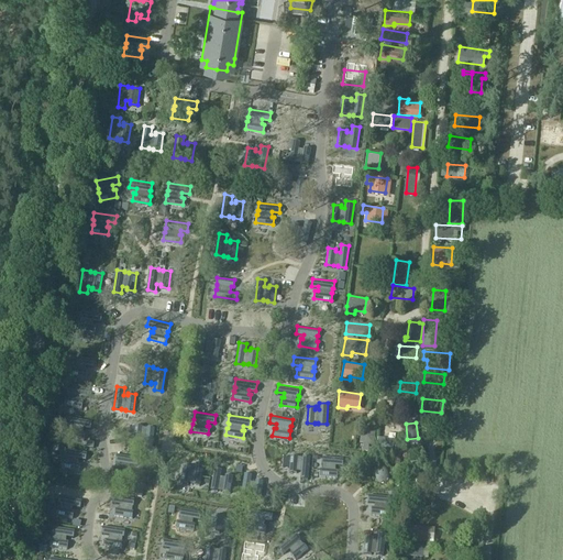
[(135,424),(133,441),(141,442),(141,439),(145,440),(145,447),(153,447),(155,426),(147,426),(143,426),(143,424),(135,424)]
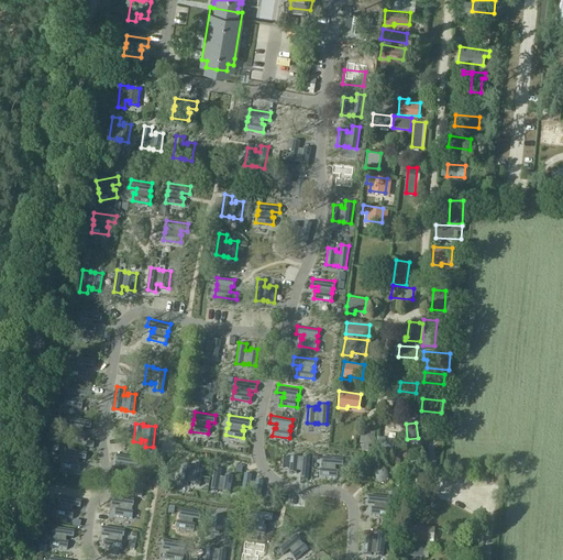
[(375,429),(361,427),(360,441),(373,442),(375,429)]
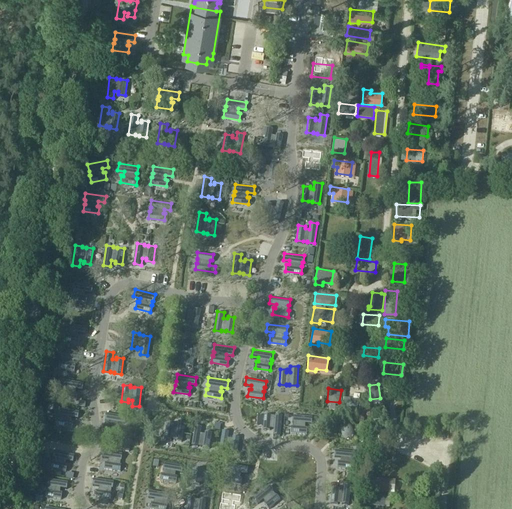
[(345,397),(345,404),(356,405),(357,398),(345,397)]
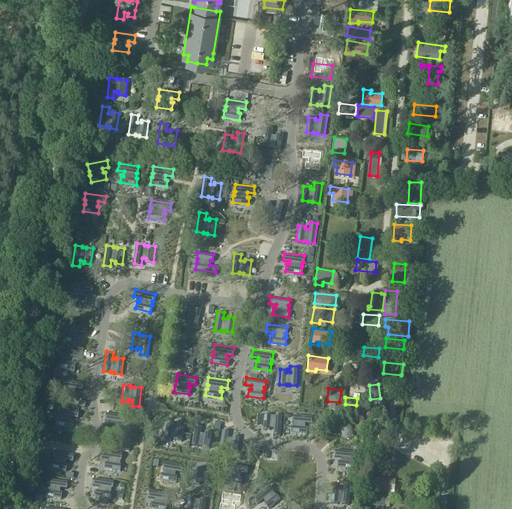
[(57,417),(56,424),(72,427),(73,420),(71,419),(71,416),(78,417),(79,410),(59,406),(58,413),(58,417),(57,417)]
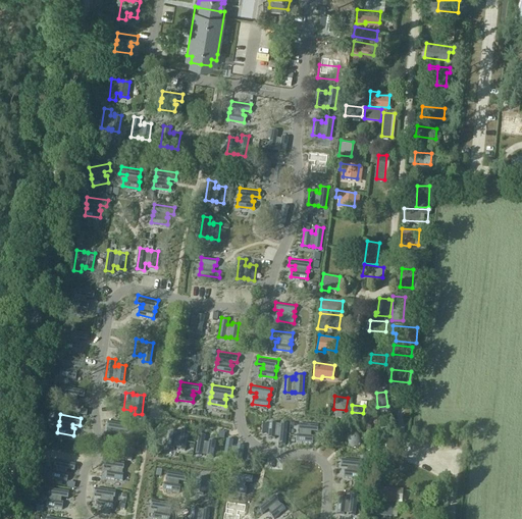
[(106,430),(105,437),(121,440),(122,433),(120,432),(120,428),(127,429),(128,422),(108,419),(107,426),(108,426),(107,430),(106,430)]
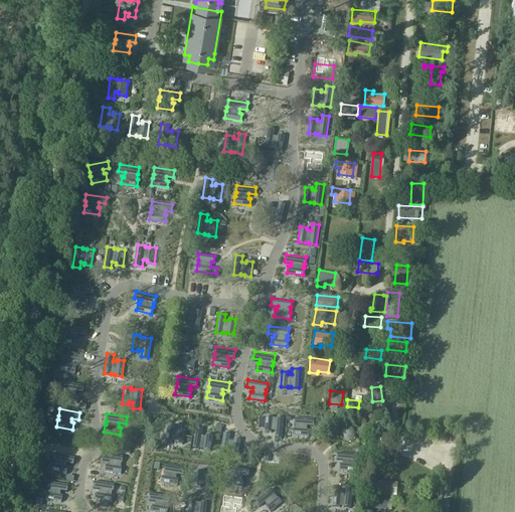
[(265,415),(264,431),(271,432),(271,430),(275,430),(274,436),(281,437),(283,416),(276,415),(276,416),(272,416),(272,415),(265,415)]
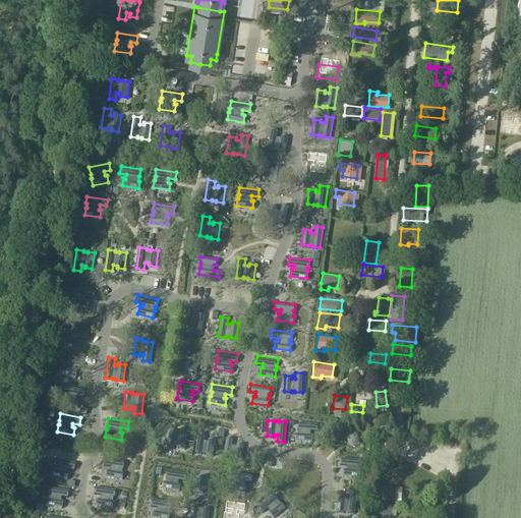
[(297,432),(296,439),(312,441),(312,434),(310,434),(311,429),(317,429),(317,422),(299,421),(298,428),(299,428),(298,433),(297,432)]
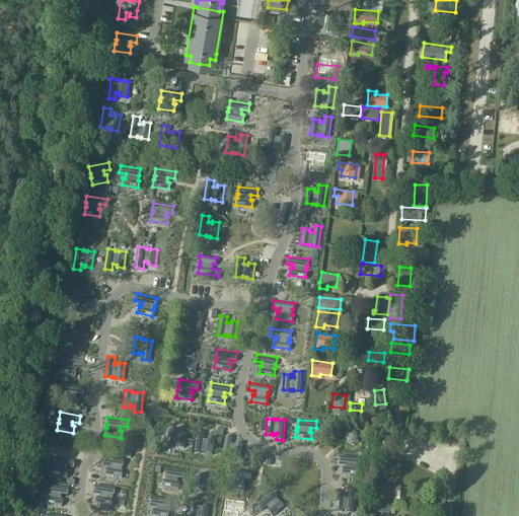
[(388,438),(384,423),(375,426),(380,441),(388,438)]
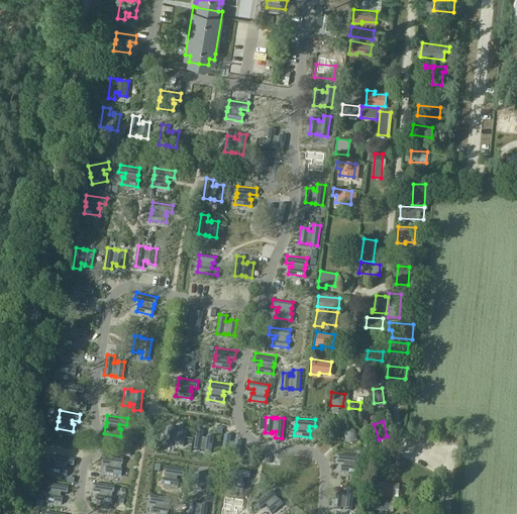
[(168,425),(166,441),(173,442),(173,441),(177,442),(184,443),(187,424),(180,423),(179,429),(175,429),(175,426),(168,425)]
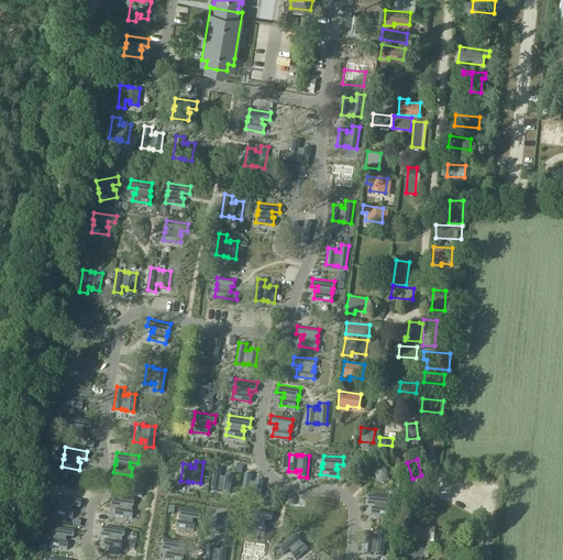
[(373,470),(375,475),(376,478),(379,480),(384,480),(389,478),(390,473),(390,469),(387,464),(383,462),(378,462),(375,465),(373,470)]
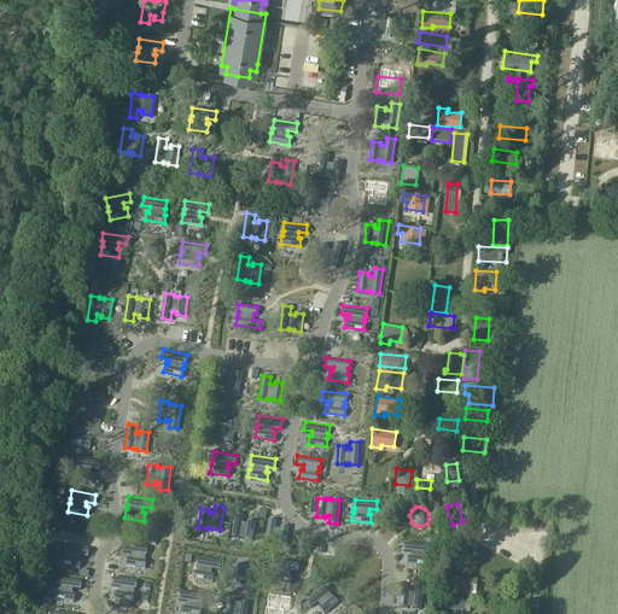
[(234,512),(231,534),(239,537),(239,536),(244,537),(244,538),(252,539),(256,520),(248,519),(246,521),(242,520),(243,513),(234,512)]
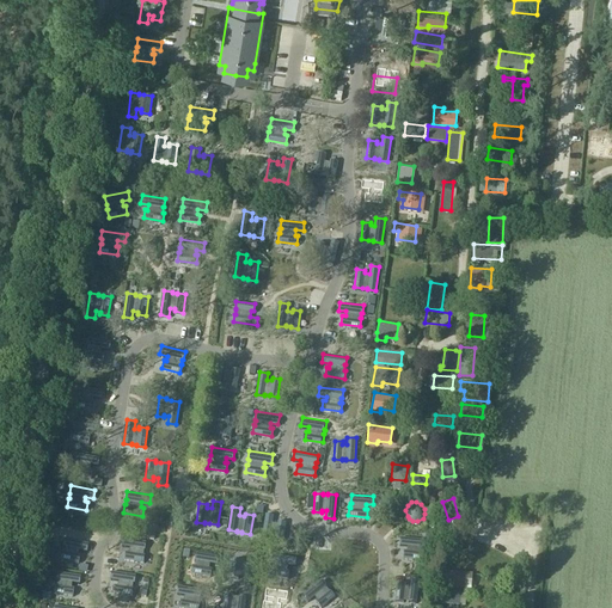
[(265,510),(262,534),(270,535),(270,534),(275,535),(275,536),(283,538),(286,519),(279,517),(277,520),(273,520),(274,511),(265,510)]
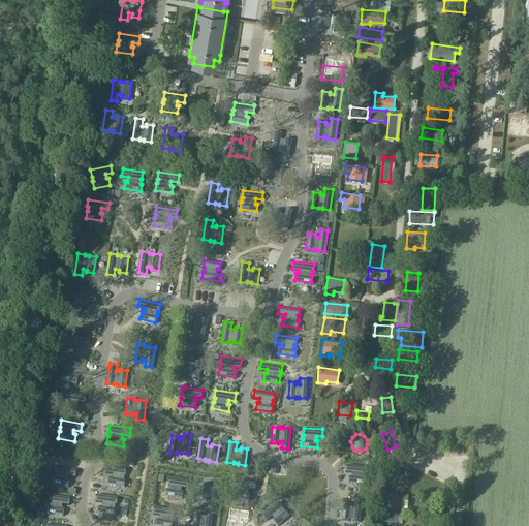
[(107,463),(106,470),(113,472),(113,475),(111,475),(110,483),(125,486),(126,478),(125,477),(126,474),(127,474),(128,467),(107,463)]
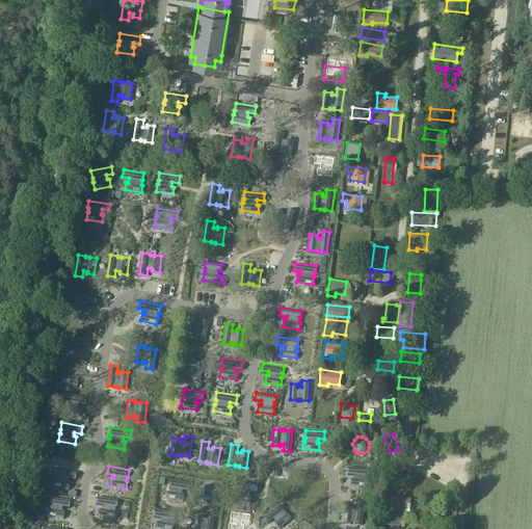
[(349,466),(348,473),(354,473),(353,477),(351,477),(350,484),(367,486),(368,479),(367,479),(368,475),(369,468),(349,466)]
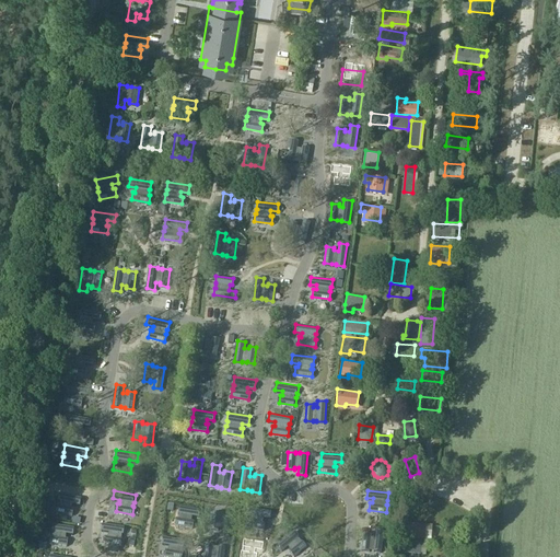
[(56,495),(53,511),(74,514),(78,497),(56,495)]
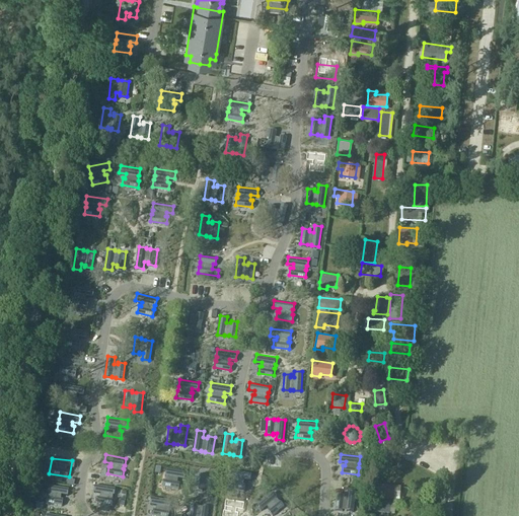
[(163,478),(162,486),(178,488),(179,481),(177,481),(178,476),(184,477),(186,470),(166,467),(164,474),(165,474),(164,478),(163,478)]
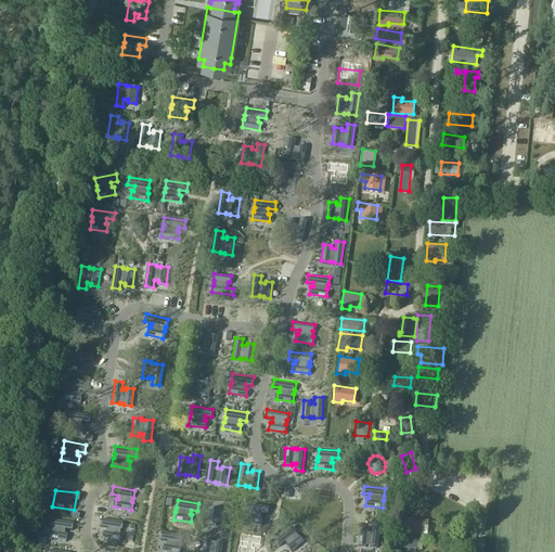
[(245,514),(244,522),(261,524),(262,516),(260,516),(261,512),(268,513),(269,505),(247,502),(246,510),(247,510),(246,514),(245,514)]
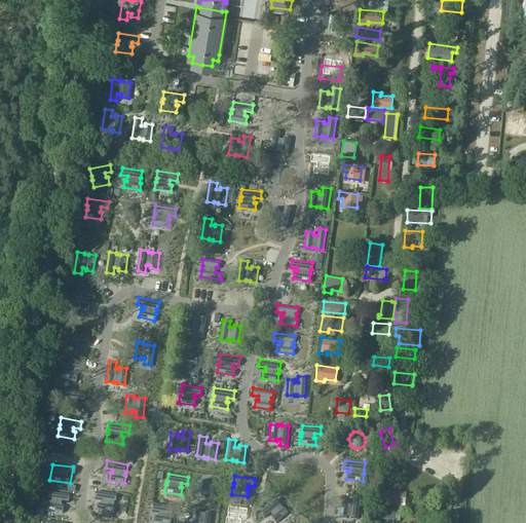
[(200,478),(198,494),(204,495),(205,492),(210,493),(209,499),(216,500),(219,481),(212,480),(208,480),(208,479),(200,478)]
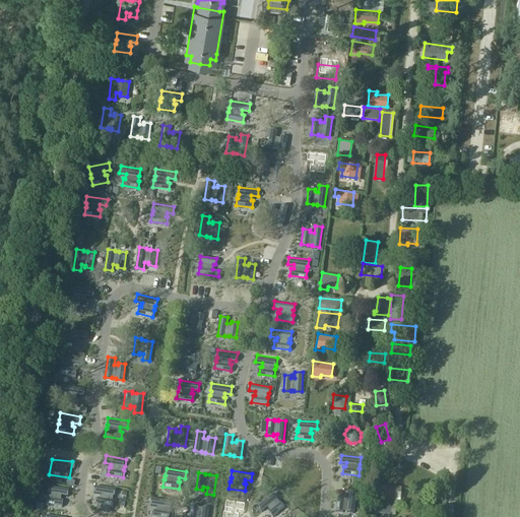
[(95,483),(94,491),(101,492),(100,496),(99,496),(98,503),(112,505),(114,498),(113,498),(113,494),(115,494),(116,487),(95,483)]
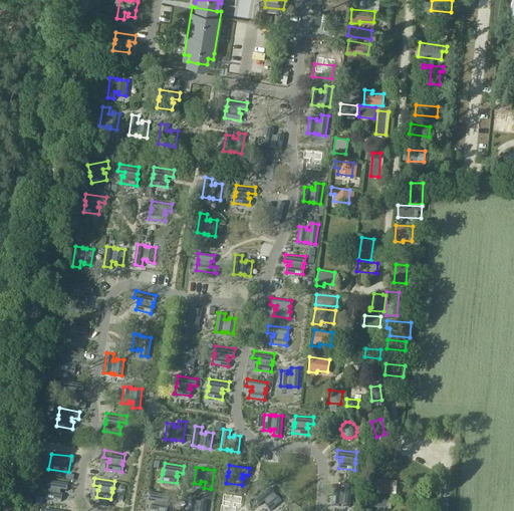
[(369,478),(368,489),(395,492),(397,481),(369,478)]
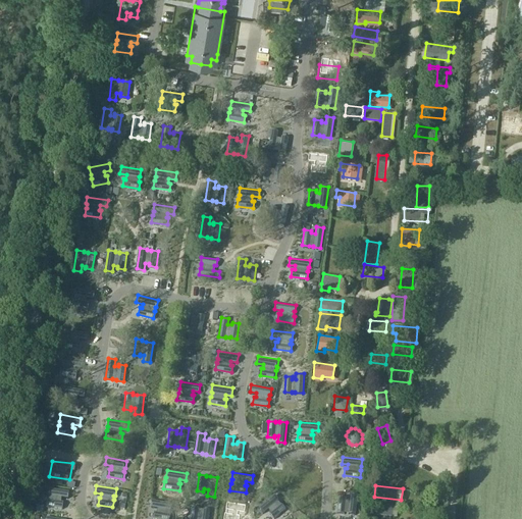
[(47,498),(46,505),(62,507),(63,500),(61,500),(62,496),(68,497),(69,489),(49,486),(48,494),(49,494),(48,498),(47,498)]
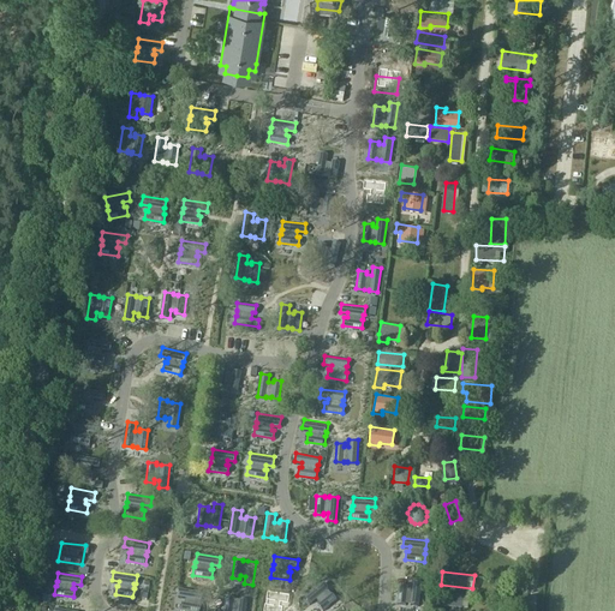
[(399,589),(396,601),(405,603),(405,601),(410,603),(418,604),(422,580),(413,579),(412,587),(407,586),(407,583),(400,582),(399,582),(399,589)]
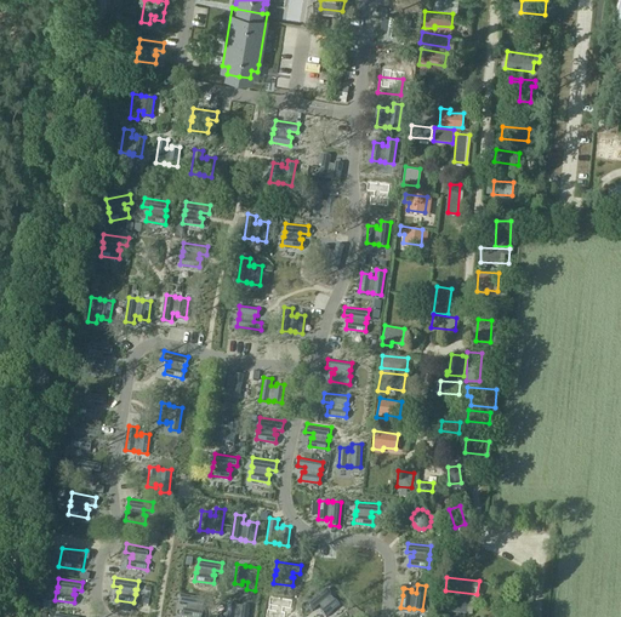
[(326,587),(307,603),(313,609),(319,604),(323,607),(320,609),(326,616),(340,604),(335,596),(334,598),(331,594),(332,593),(326,587)]
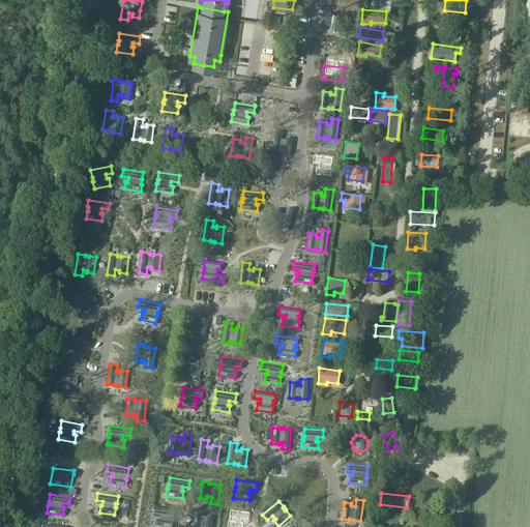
[(221,505),(217,522),(240,526),(243,509),(221,505)]
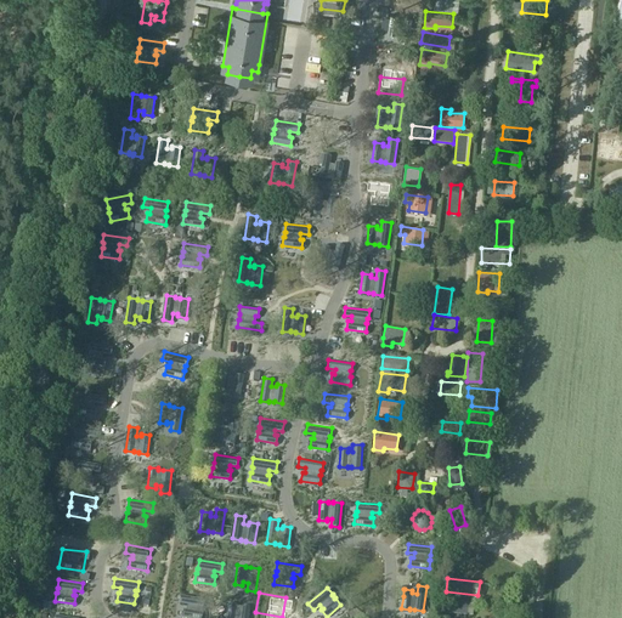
[(181,594),(179,602),(187,604),(186,608),(184,608),(182,617),(191,617),(201,617),(202,611),(201,611),(201,606),(203,606),(204,597),(181,594)]
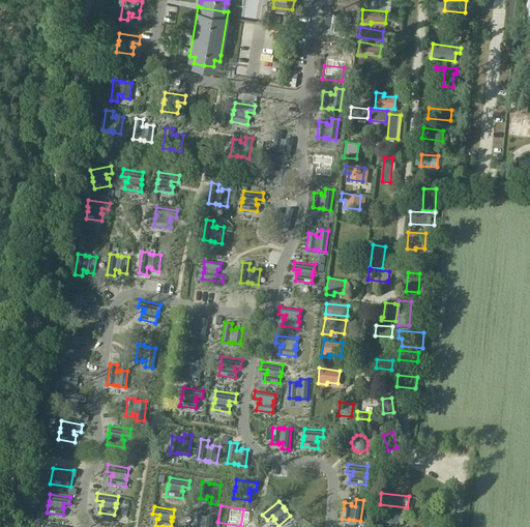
[(195,513),(193,526),(211,526),(213,516),(206,515),(206,516),(202,515),(202,514),(195,513)]
